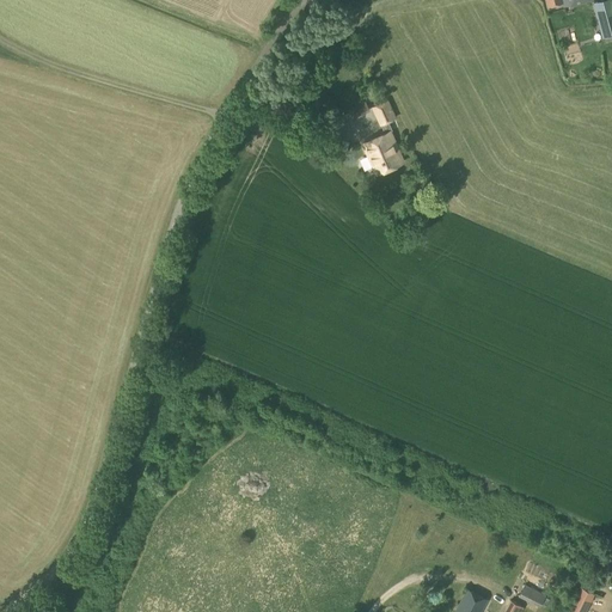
[(599,28),(611,24),(611,0),(609,0),(593,4),(599,28)]
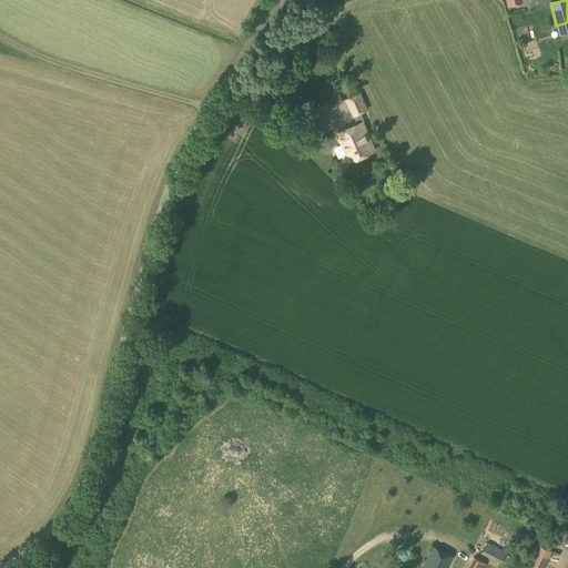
[(352,117),(368,110),(361,92),(344,100),(352,117)]
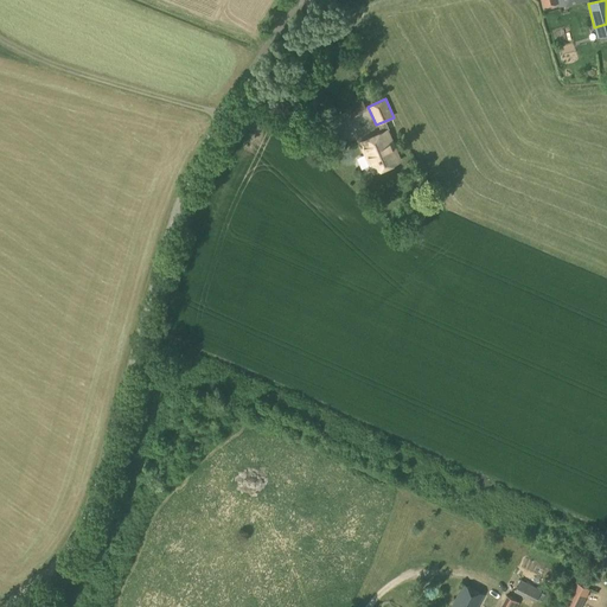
[(371,172),(401,160),(388,131),(359,142),(371,172)]
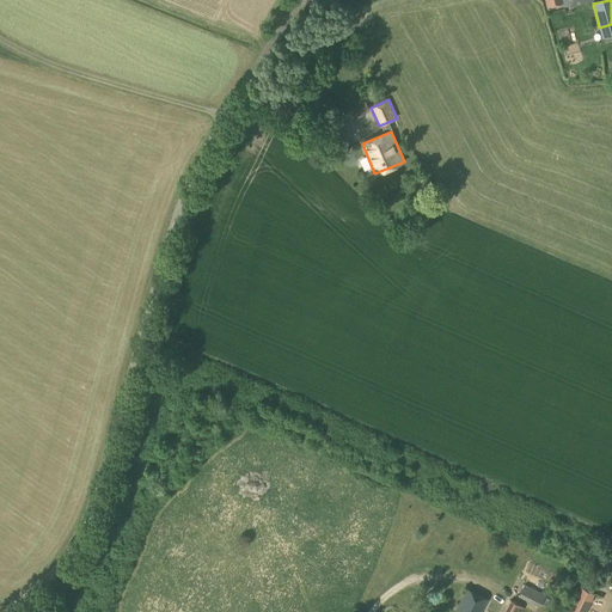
[(594,594),(580,587),(576,595),(591,603),(594,594)]
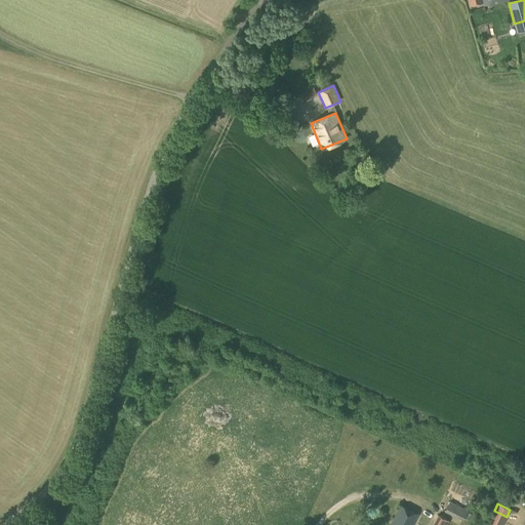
[(412,524),(417,516),(400,507),(390,524),(412,524)]
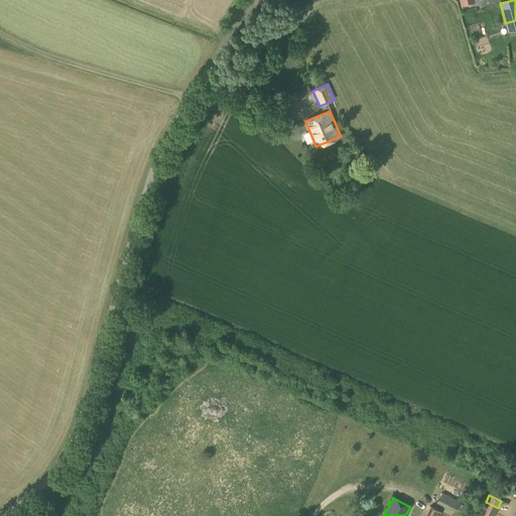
[(439,515),(441,512),(430,506),(423,515),(439,515)]
